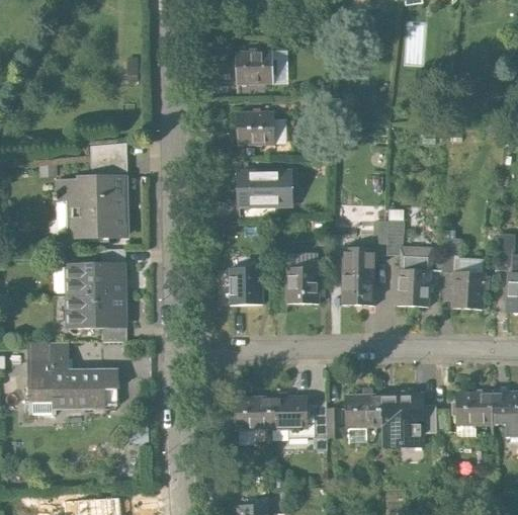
[(342,0),(344,9),(356,7),(355,0),(342,0)]
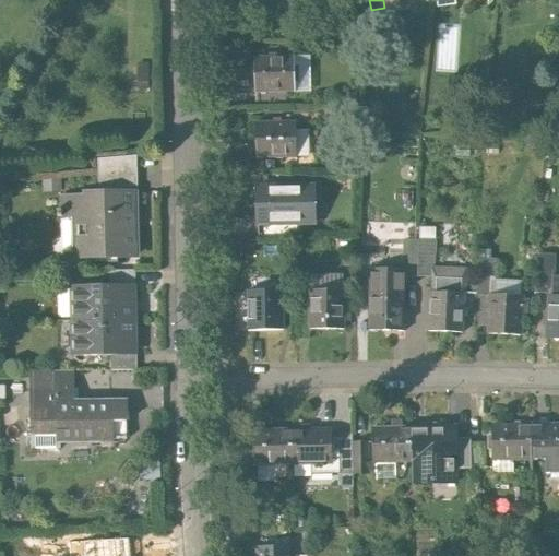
[(292,54),(252,56),(253,92),(293,91),(292,54)]
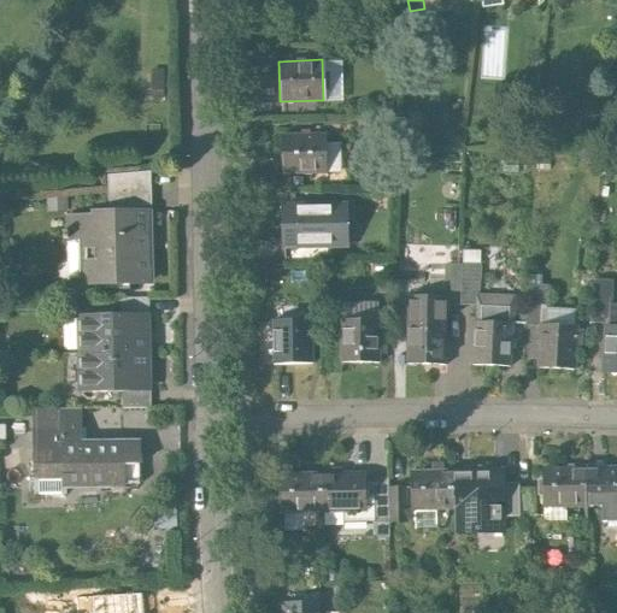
[(165,66),(153,66),(154,93),(165,92),(165,66)]
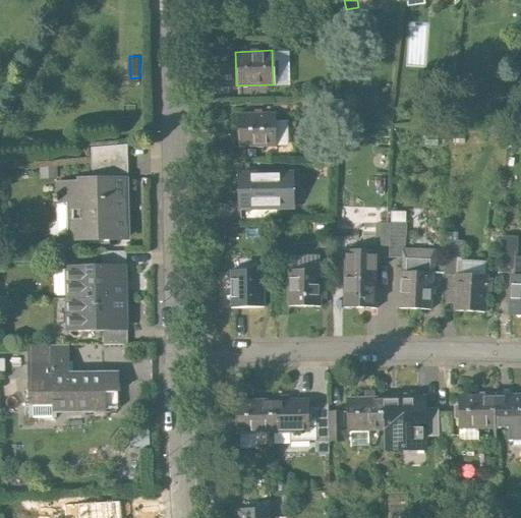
[(282,142),(290,142),(288,110),(281,110),(282,142)]
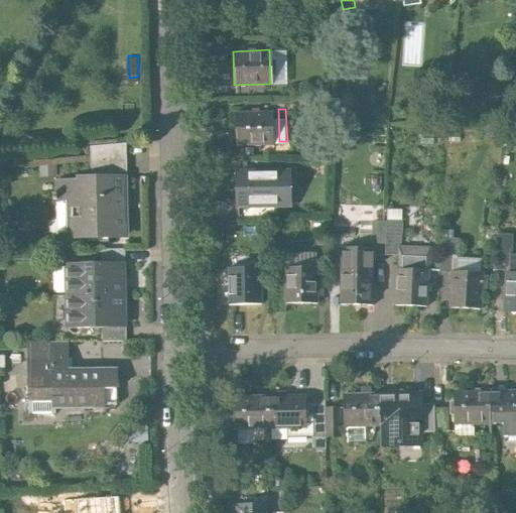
[(272,112),(235,112),(235,145),(272,144),(272,112)]
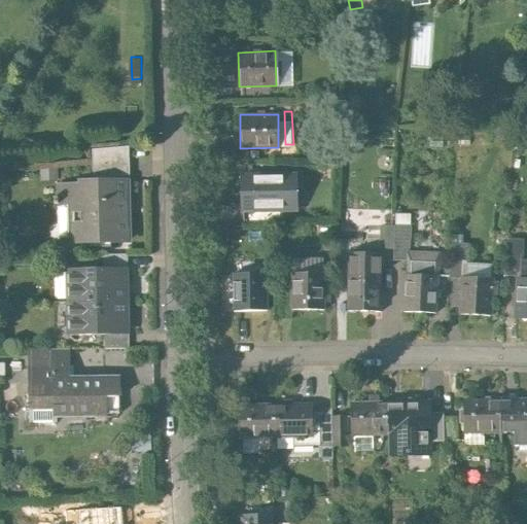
[(93,146),(93,177),(130,177),(129,144),(93,146)]
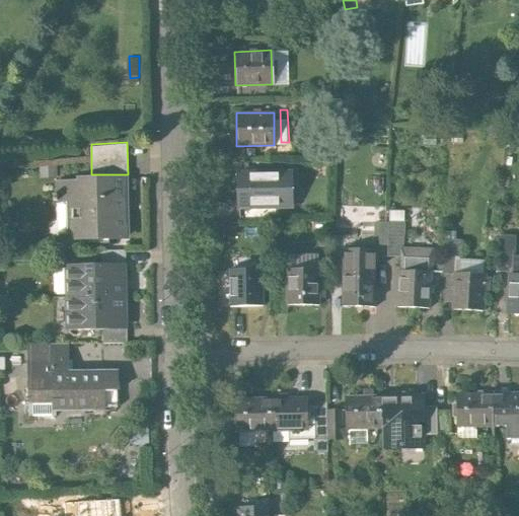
[(276,172),(240,173),(240,205),(276,204),(276,172)]
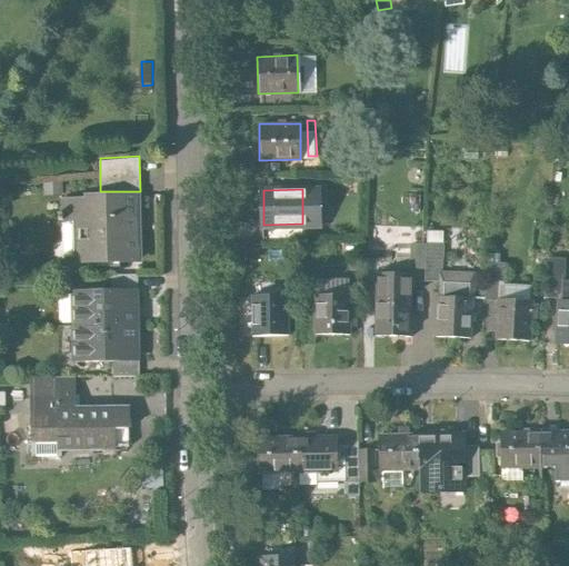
[(100,191),(62,191),(62,217),(76,217),(76,254),(67,254),(67,260),(140,260),(140,191),(100,191)]
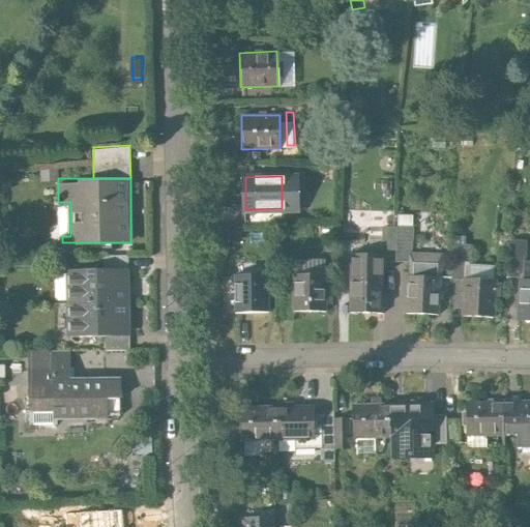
[(382,225),(381,259),(412,260),(412,226),(382,225)]
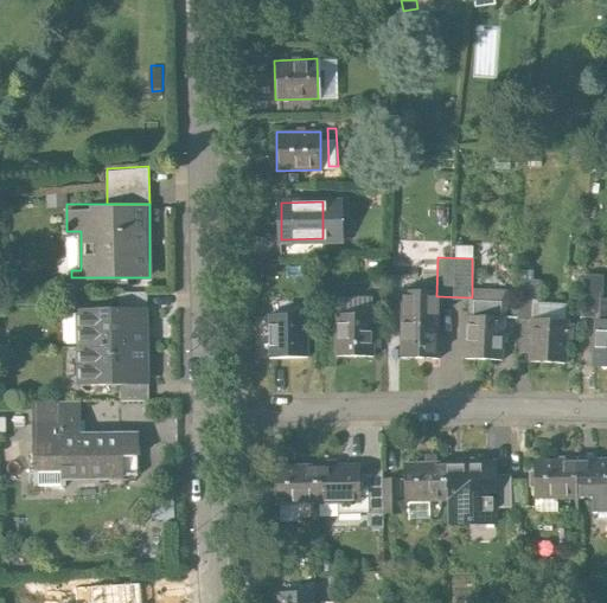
[(537,280),(518,280),(518,300),(537,300),(537,280)]
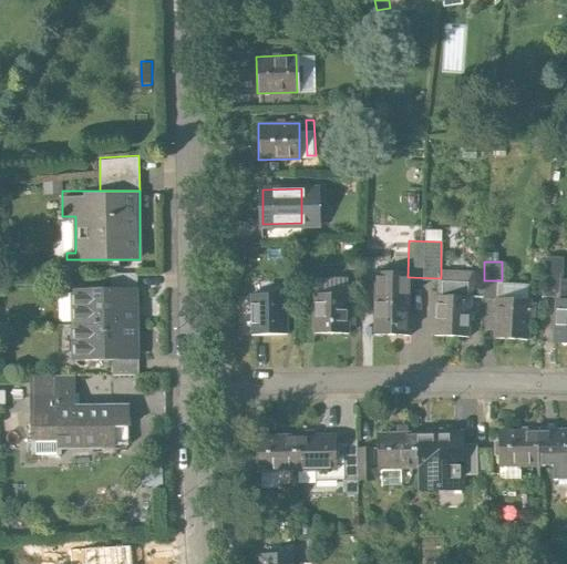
[(545,267),(544,298),(558,298),(558,267),(545,267)]
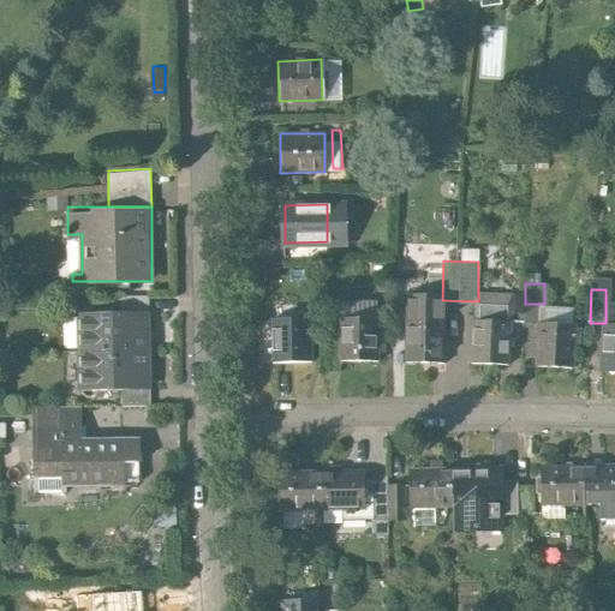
[(82,311),(82,351),(151,351),(151,311),(82,311)]
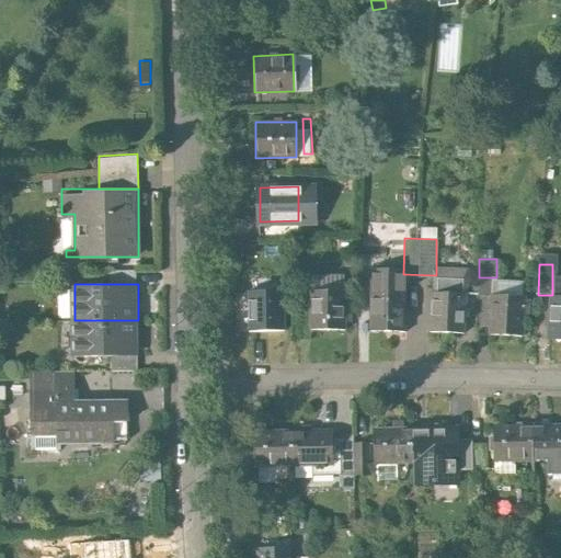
[(282,289),(247,291),(247,330),(282,329),(282,289)]
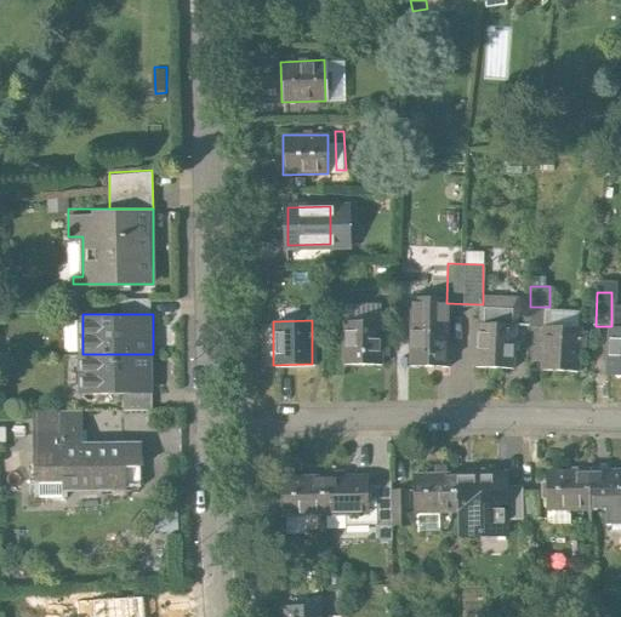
[(381,320),(343,320),(343,364),(381,364),(381,320)]
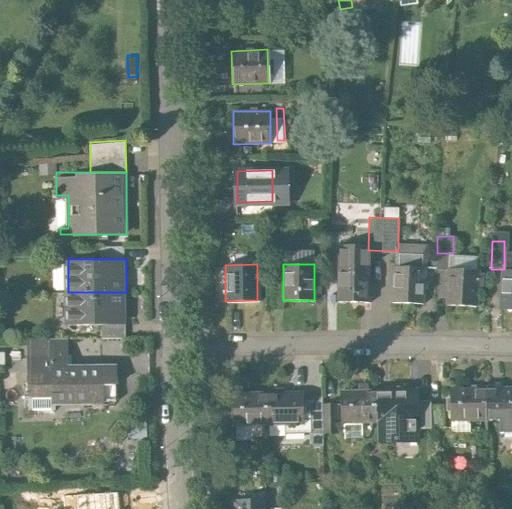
[(368,264),(337,264),(337,299),(368,299),(368,264)]
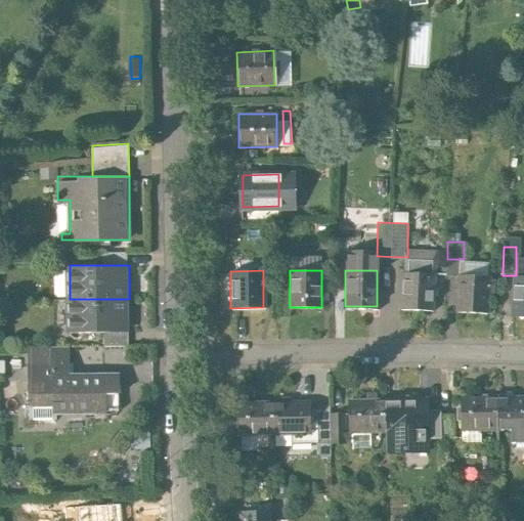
[(434,273),(402,272),(400,308),(433,309),(434,273)]
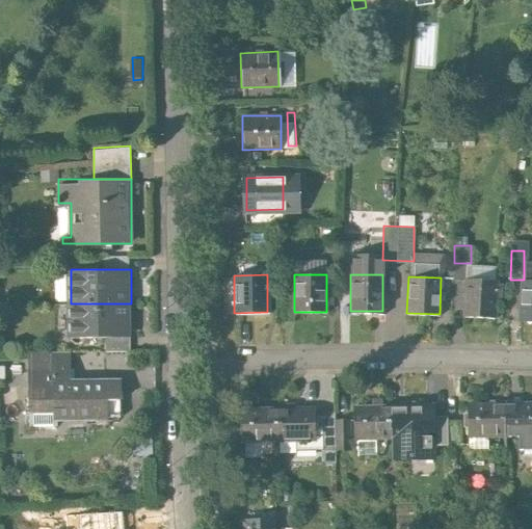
[(498,282),(464,281),(462,320),(497,321),(498,282)]
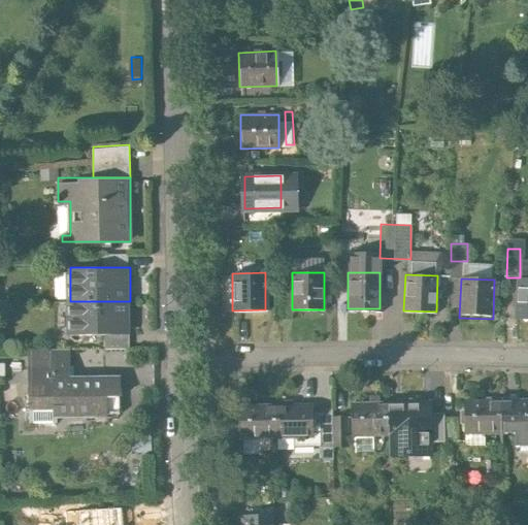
[(527,282),(517,282),(517,317),(527,317),(527,282)]
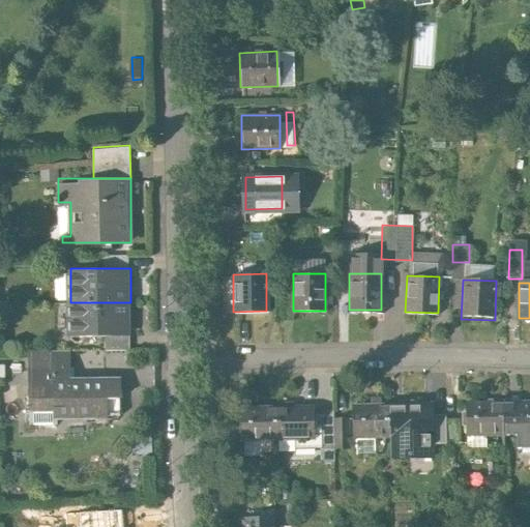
[(130,337),(130,302),(70,302),(69,335),(130,337)]
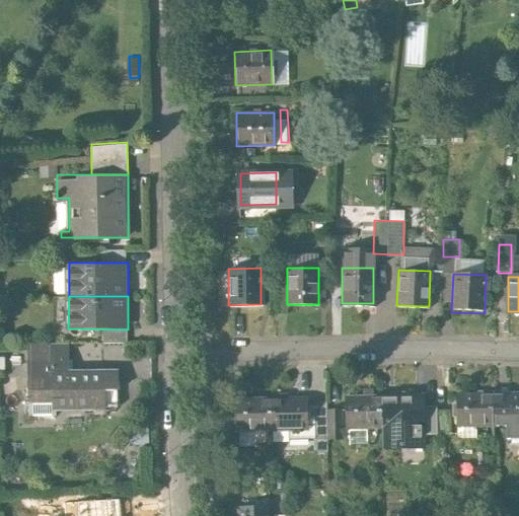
[(67,344),(29,345),(30,417),(68,417),(67,404),(118,403),(118,370),(68,371),(67,344)]
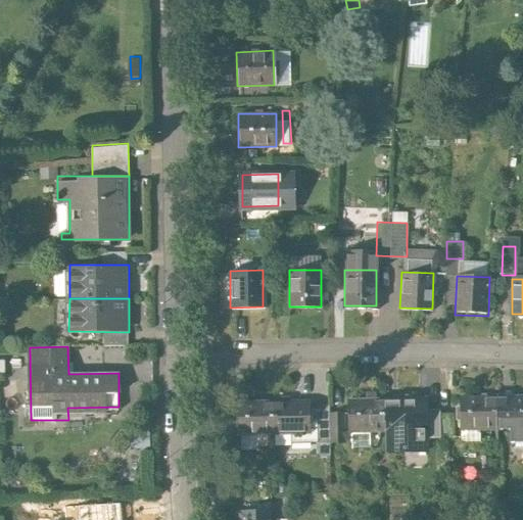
[(522,394),(496,395),(496,427),(512,426),(512,441),(522,440),(522,394)]
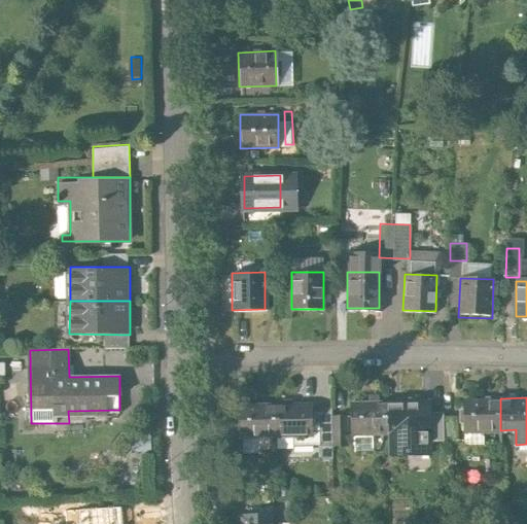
[(500,430),(500,398),(463,398),(464,430),(500,430)]
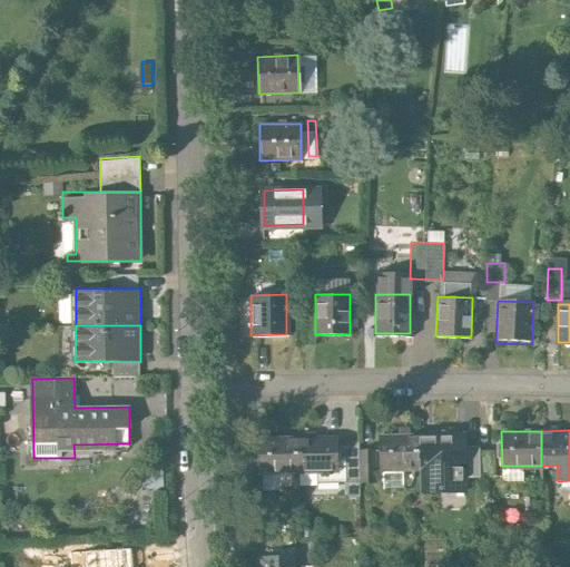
[(379,469),(420,469),(420,432),(379,433),(379,448),(379,469)]
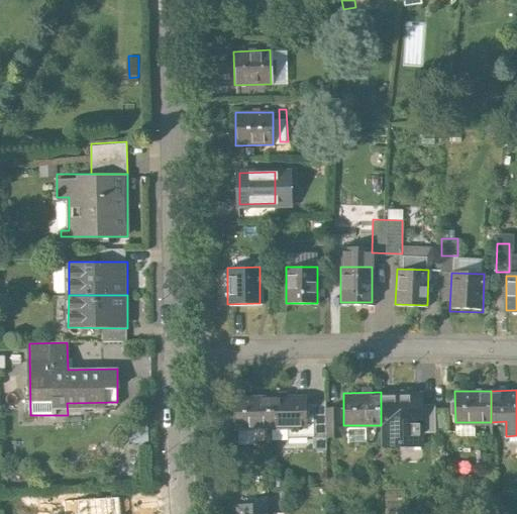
[(417,392),(381,392),(381,425),(418,425),(417,392)]
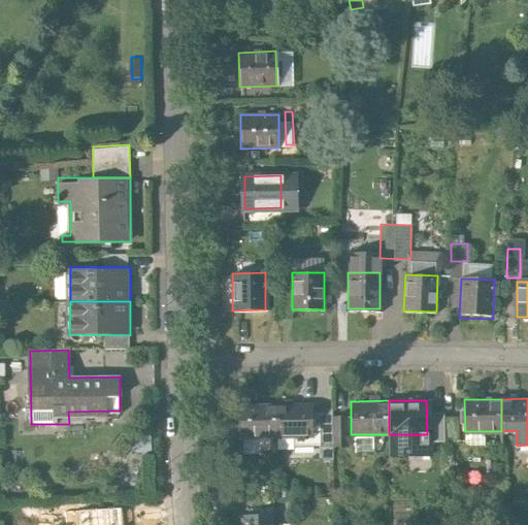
[(315,401),(275,402),(275,436),(296,436),(296,445),(322,445),(322,443),(322,412),(315,412),(315,401)]
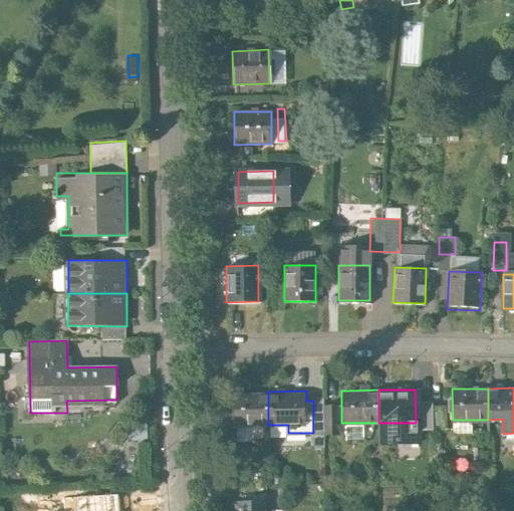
[(230,426),(268,425),(268,392),(230,392),(230,426)]
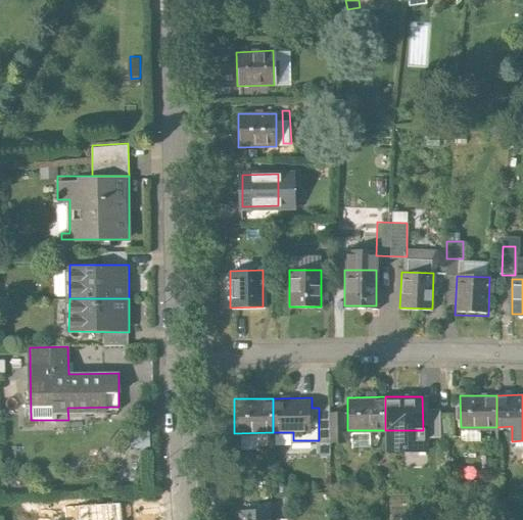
[(331,402),(319,403),(319,408),(319,438),(332,438),(332,411),(331,402)]
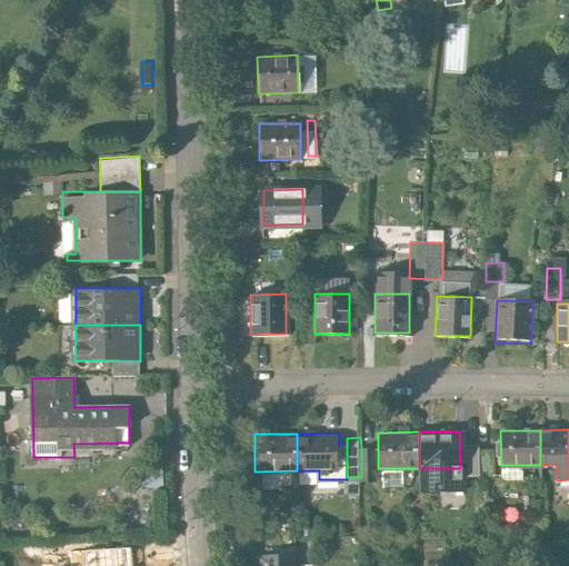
[(378,447),(361,447),(361,477),(361,480),(378,480),(378,468),(378,447)]
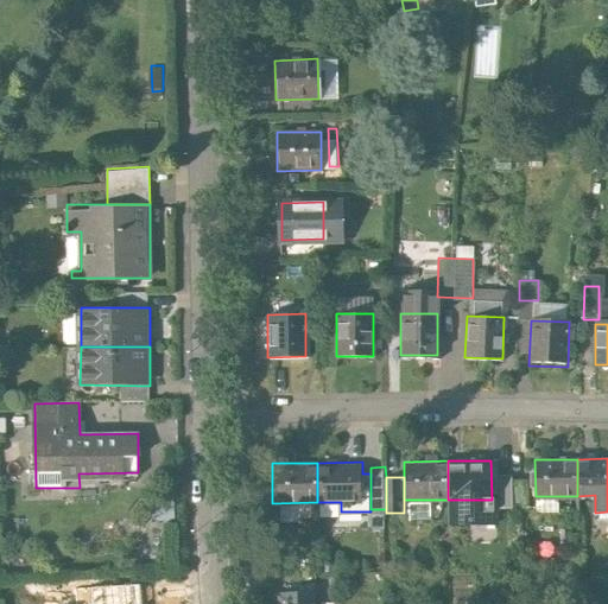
[(529,478),(499,478),(499,506),(529,506),(529,478)]
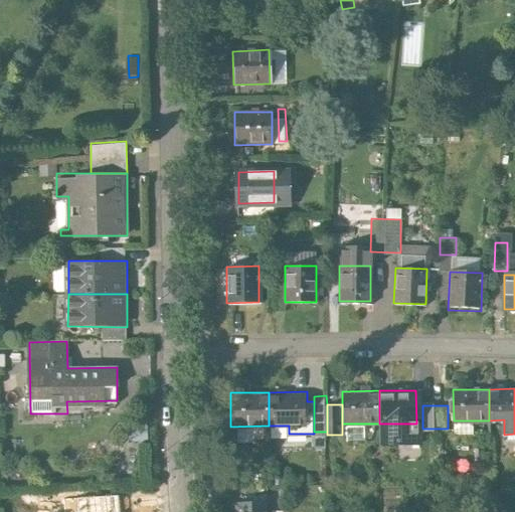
[(129,511),(128,491),(91,493),(92,511),(129,511)]
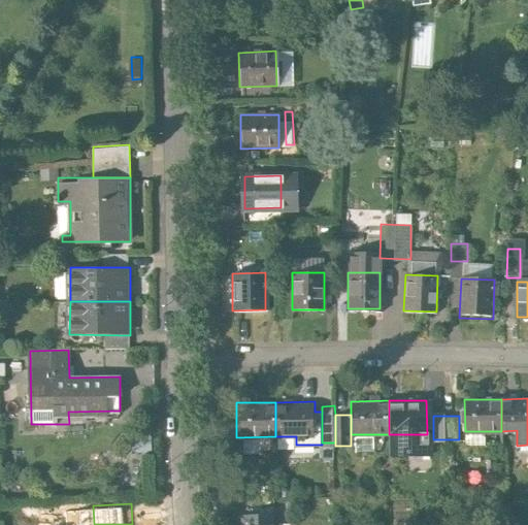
[(242,515),(242,524),(273,524),(273,515),(242,515)]
